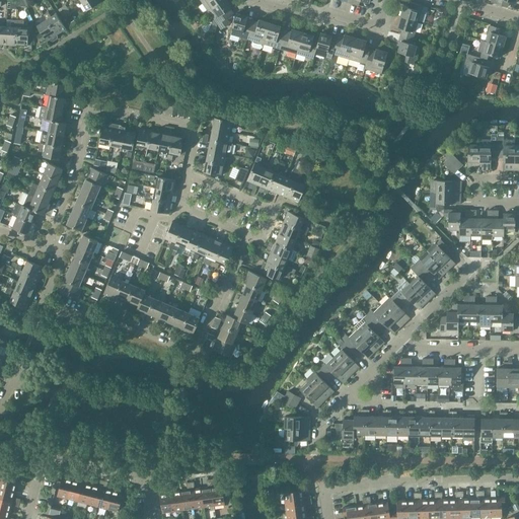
[(101,0),(82,0),(81,1),(87,11),(102,1),(101,0)]
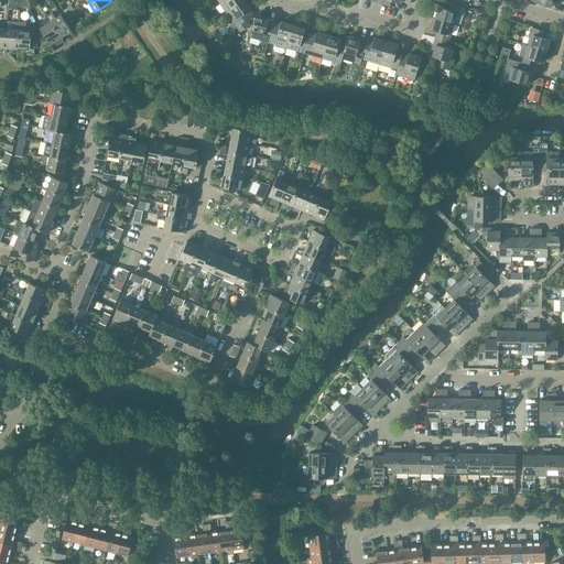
[(217,0),(226,12),(241,0),(217,0)]
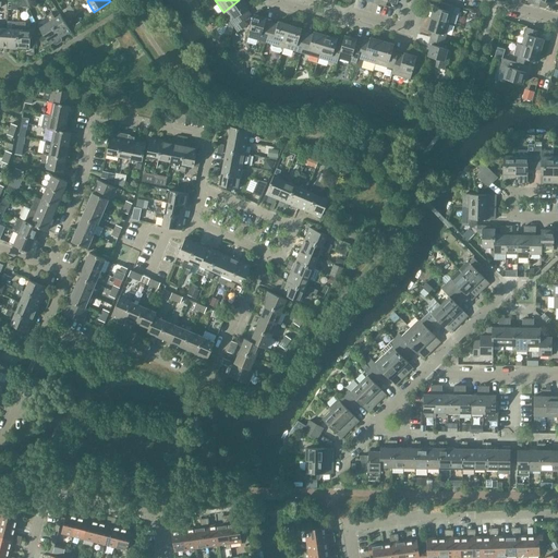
[(243,0),(239,0),(223,12),(234,27),(249,16),(245,11),(250,9),(243,0)]
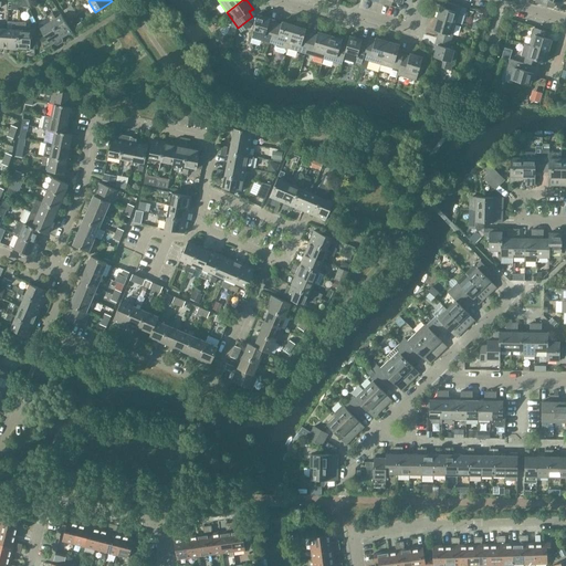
[(440,7),(437,19),(456,24),(461,7),(448,2),(446,9),(440,7)]
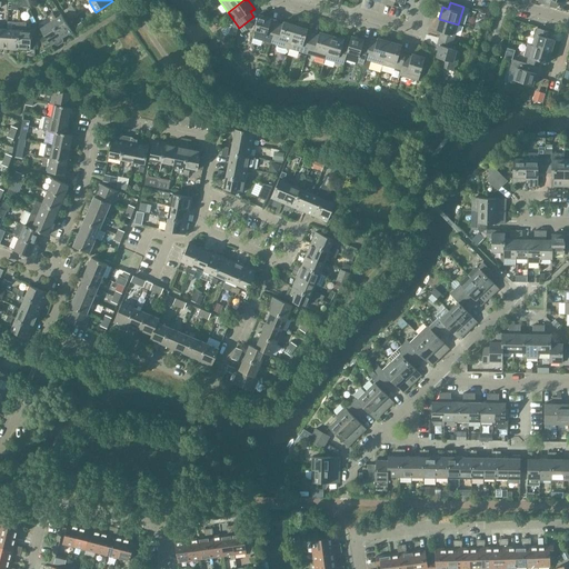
[(62,39),(72,32),(62,16),(57,19),(53,13),(48,17),(51,22),(62,39)]
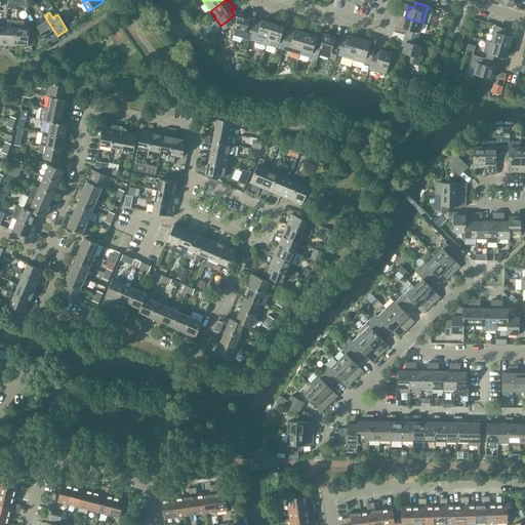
[(233,35),(250,40),(254,24),(249,22),(250,17),(239,13),(233,35)]
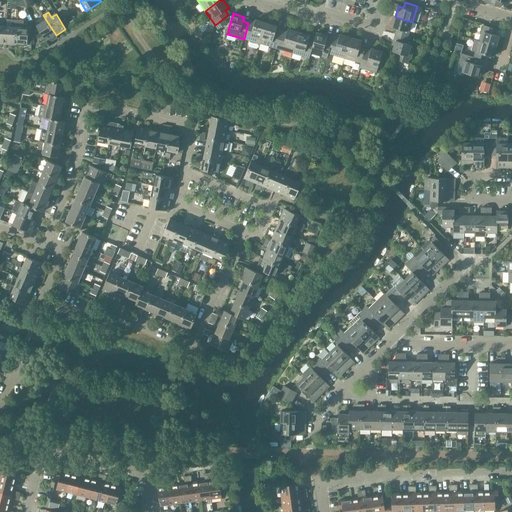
[(397,29),(395,34),(407,38),(412,22),(395,17),(392,27),(397,29)]
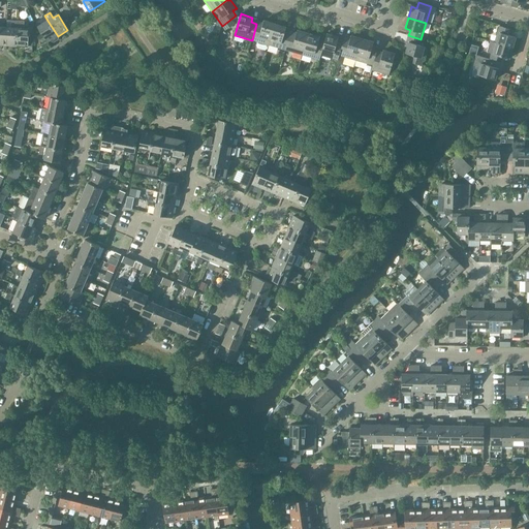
[(48,21),(37,27),(40,31),(37,33),(37,35),(39,39),(41,39),(44,37),(48,42),(51,40),(52,41),(54,42),(58,39),(58,37),(58,36),(48,21)]
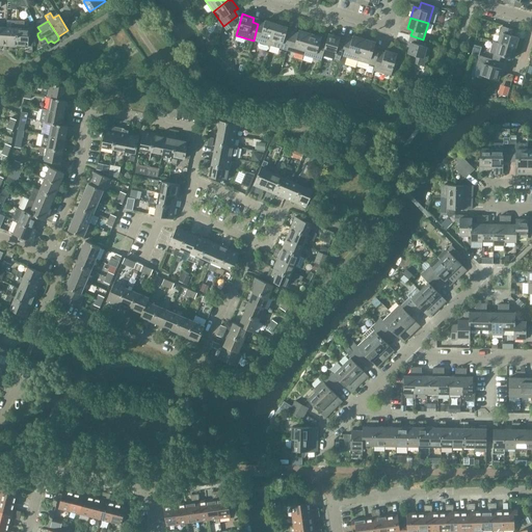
[(269,49),(270,46),(276,24),(265,21),(264,25),(258,24),(254,41),(253,44),(254,46),(267,50),(269,49)]
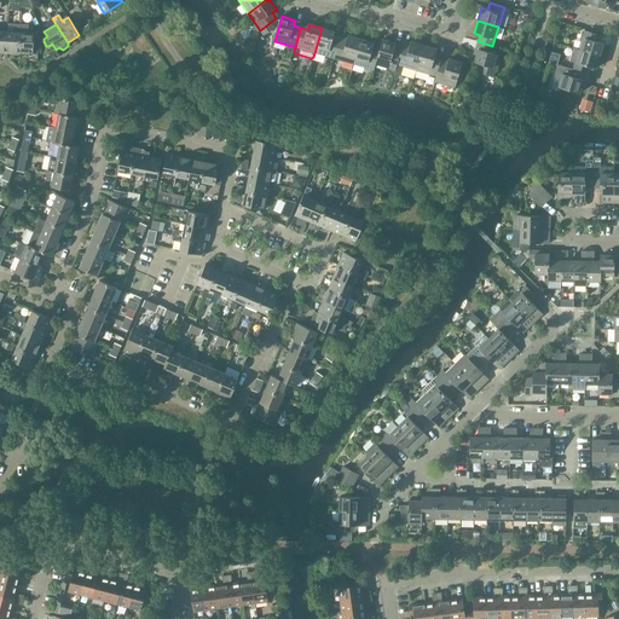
[(314,53),(334,58),(340,39),(334,38),(335,32),(330,30),(330,29),(329,25),(325,25),(322,27),(322,28),(314,53)]
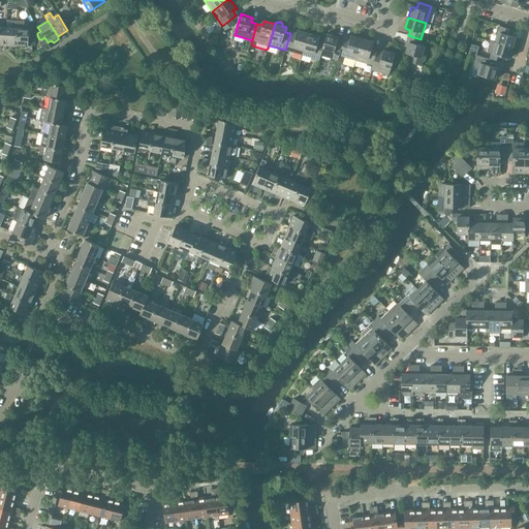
[(494,43),(512,49),(516,37),(510,36),(511,30),(499,26),(494,43)]
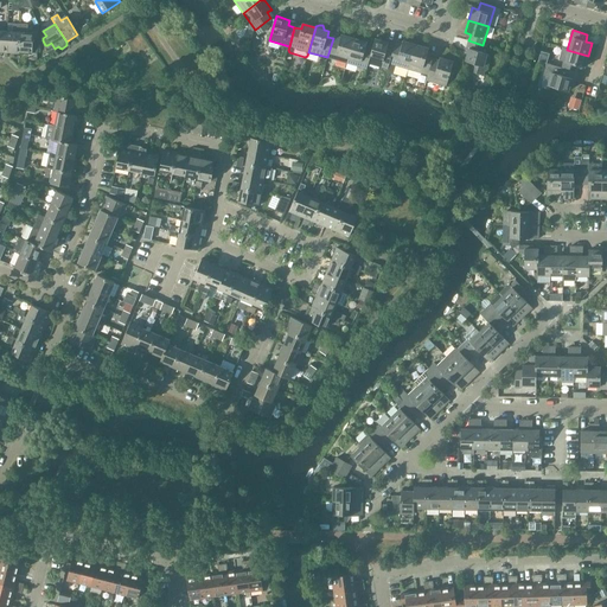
[(6,52),(19,53),(20,32),(7,31),(6,52)]
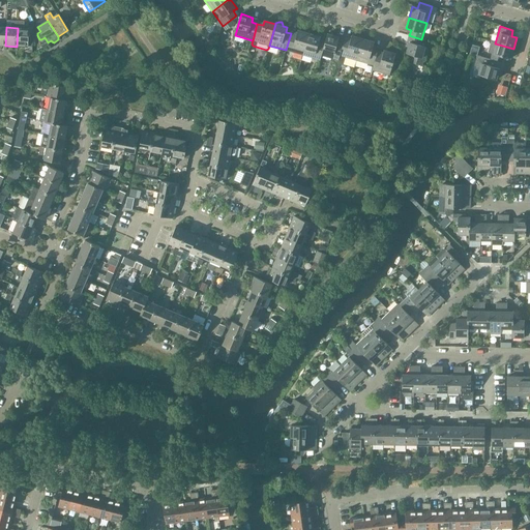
[(18,28),(17,47),(29,48),(30,29),(18,28)]
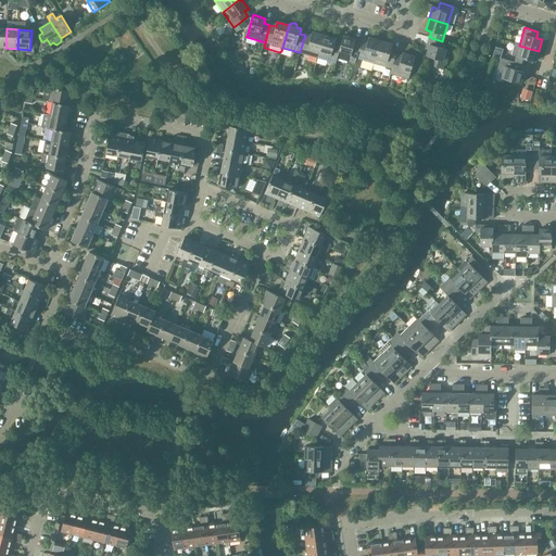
[(300,52),(317,58),(325,36),(313,32),(311,37),(305,35),(300,52)]
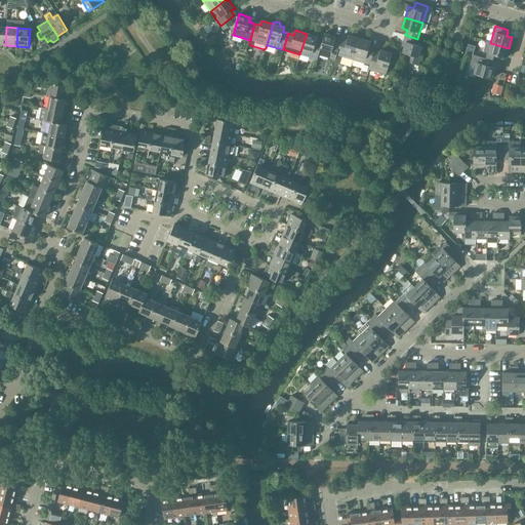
[(317,59),(318,54),(321,43),(316,41),(318,37),(307,34),(299,54),(317,59)]
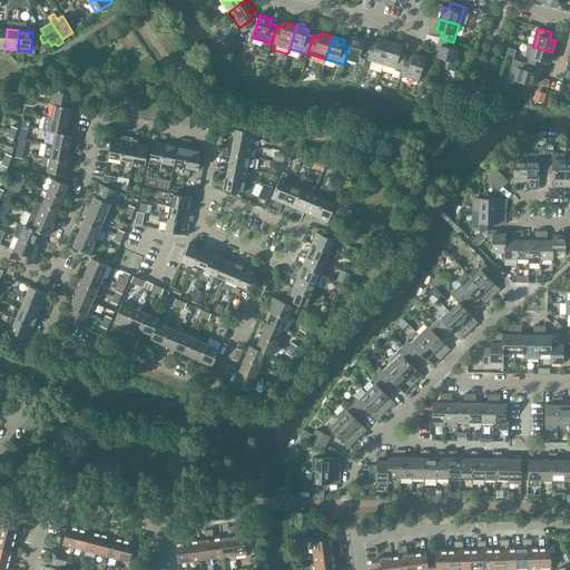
[(364,65),(365,60),(370,47),(363,46),(365,40),(352,37),(349,47),(345,59),(364,65)]
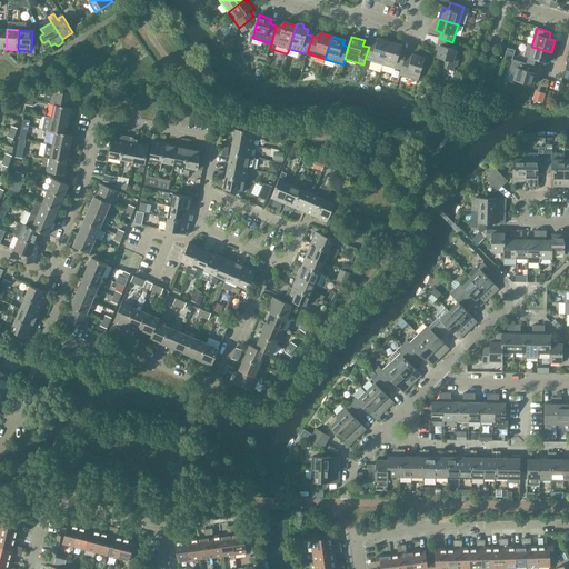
[(452,42),(439,38),(437,45),(439,46),(436,57),(442,59),(440,68),(452,71),(456,63),(459,51),(451,49),(452,42)]
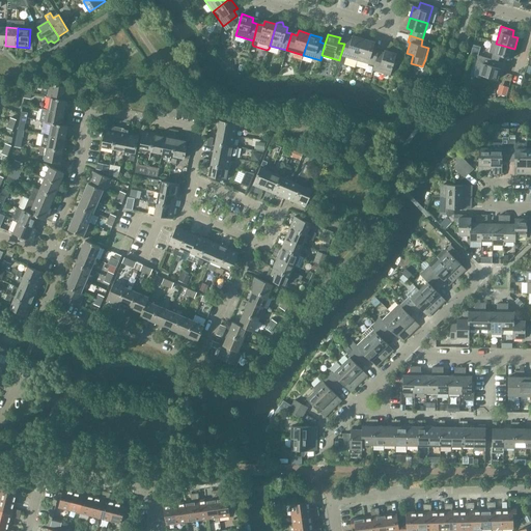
[(340,56),(357,60),(364,39),(353,36),(351,40),(345,39),(344,44),(340,56)]
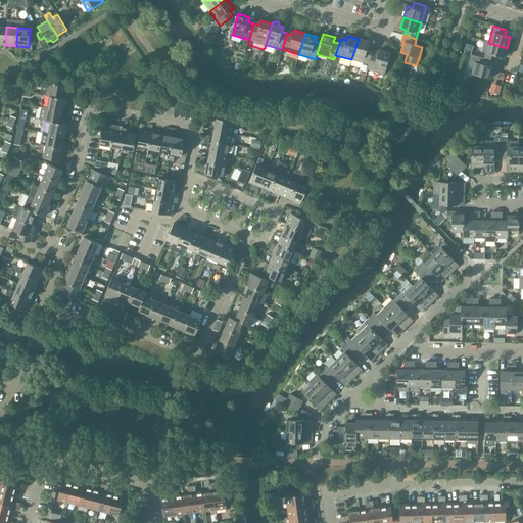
[(351,59),(369,64),(372,53),(374,48),(368,47),(369,42),(359,39),(351,59)]
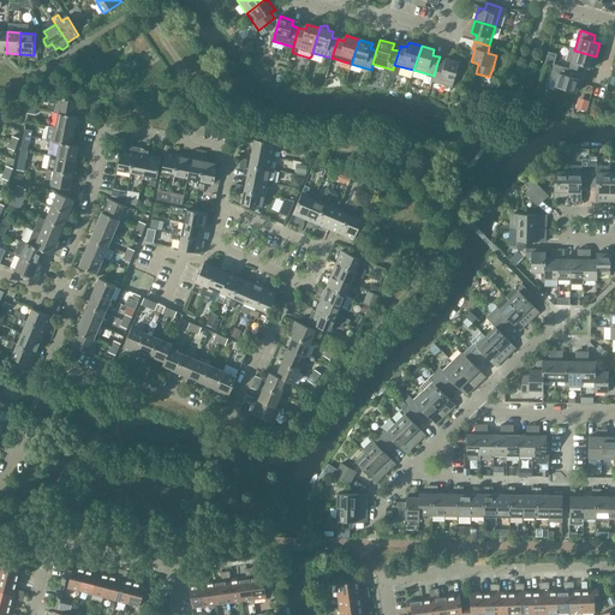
[(596,57),(574,51),(571,48),(566,61),(571,63),(568,70),(584,73),(586,66),(592,69),(596,57)]
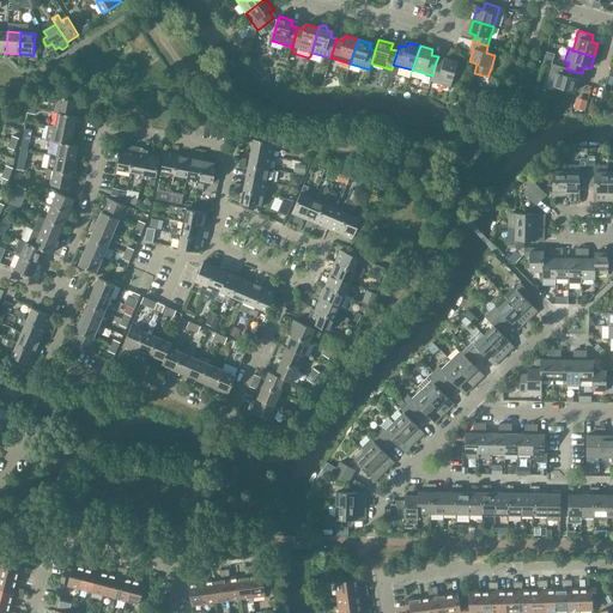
[(436,62),(432,76),(430,82),(450,87),(457,62),(444,59),(442,64),(436,62)]
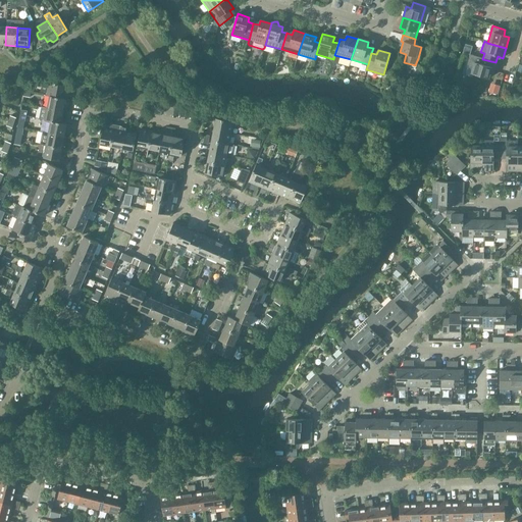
[(496,62),(482,59),(470,55),(467,64),(473,66),(471,73),(488,79),(490,72),(493,73),(497,62),(496,62)]
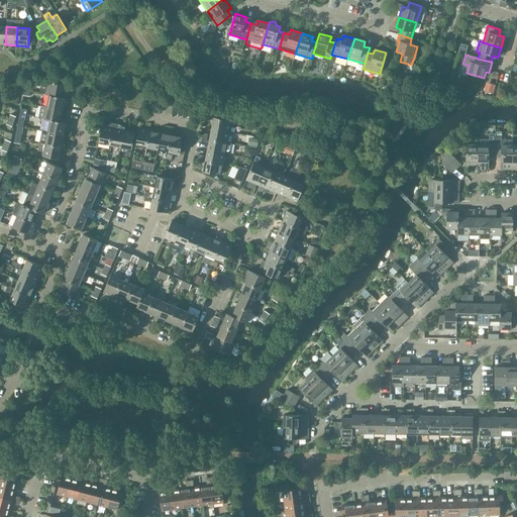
[(45,95),(49,96),(49,95),(65,98),(68,86),(48,82),(45,95)]
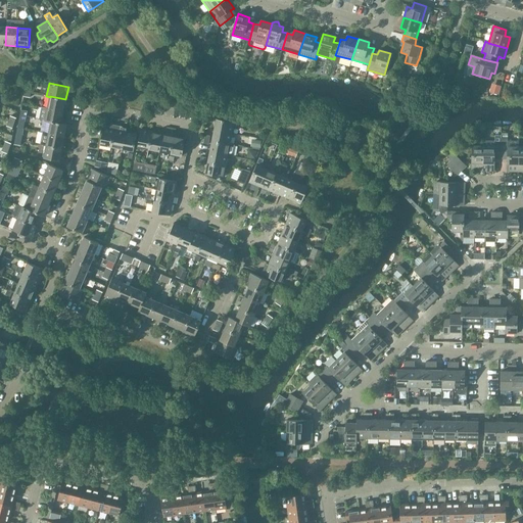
[(50,97),(48,108),(63,111),(65,99),(50,96),(50,97)]
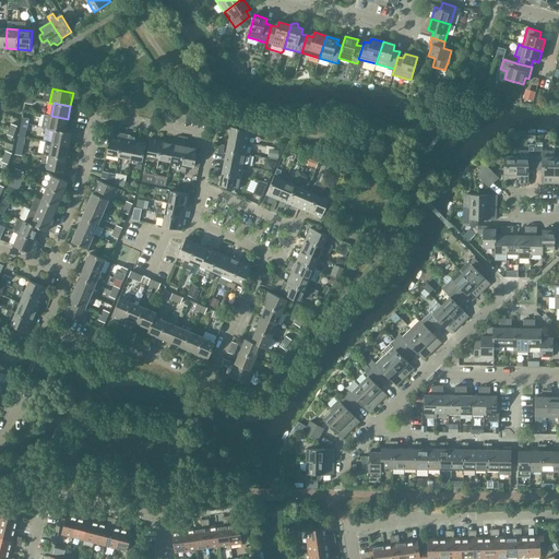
[(42,128),(55,130),(66,132),(66,131),(68,119),(51,116),(45,115),(42,128)]
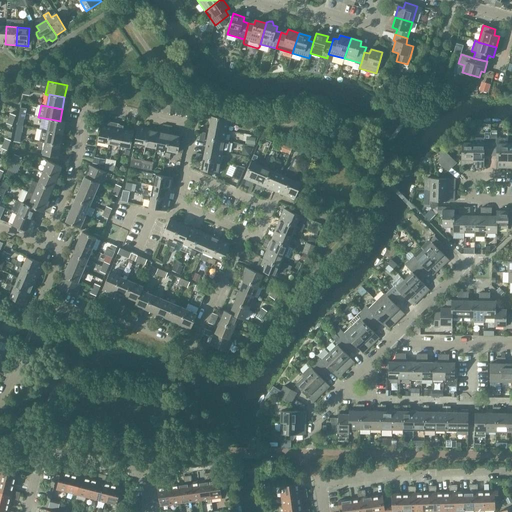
[(212,116),(210,127),(227,131),(230,119),(212,116)]
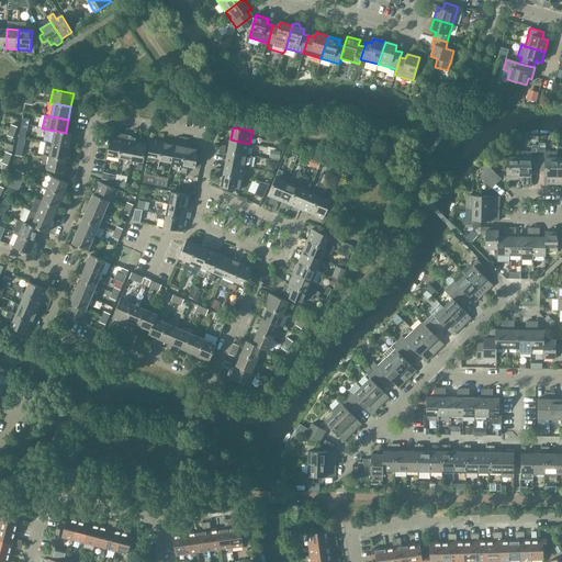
[(55,131),(53,144),(69,147),(71,134),(66,132),(66,133),(55,131)]
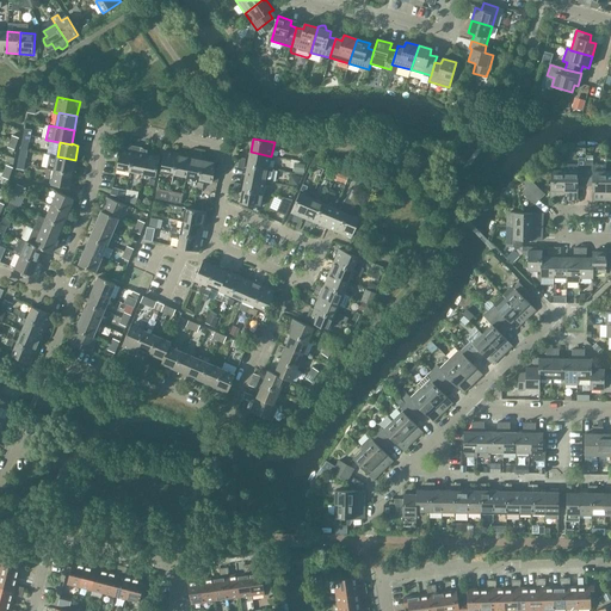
[(130,172),(135,147),(128,146),(127,146),(127,147),(125,149),(121,148),(121,153),(117,170),(130,172)]
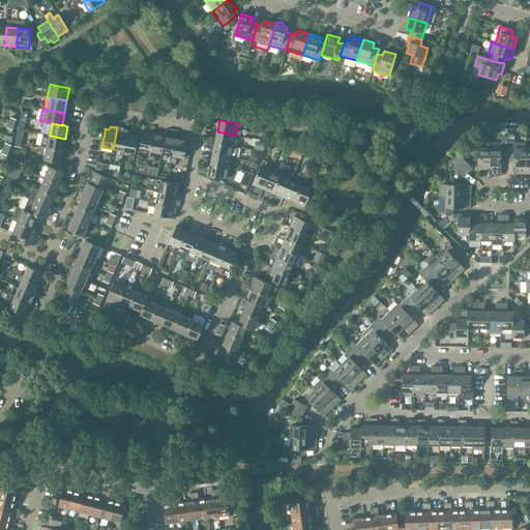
[(113,149),(124,151),(127,133),(123,133),(124,130),(124,129),(123,128),(117,127),(113,149)]
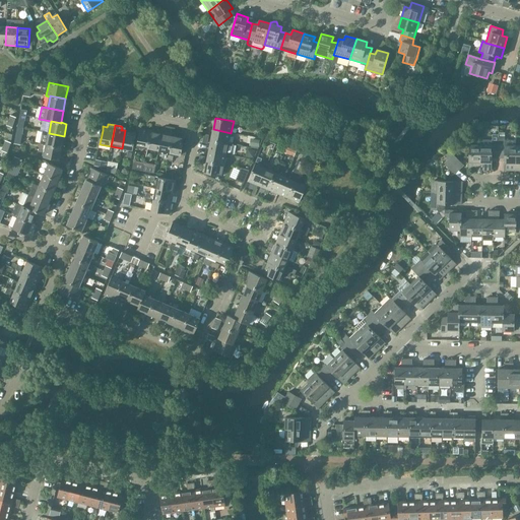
[(136,148),(147,151),(148,148),(151,130),(140,128),(136,148)]
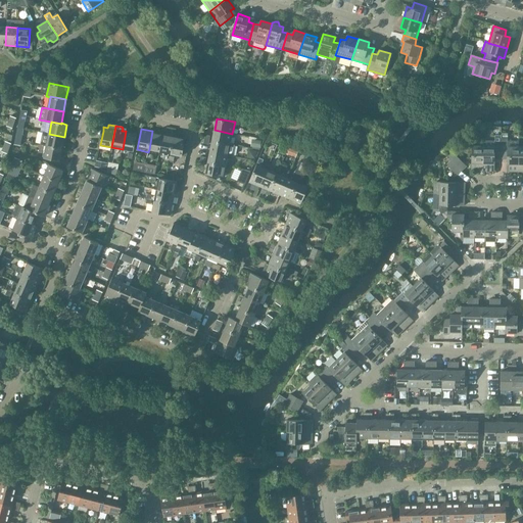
[(215,130),(212,141),(230,144),(232,134),(215,130)]
